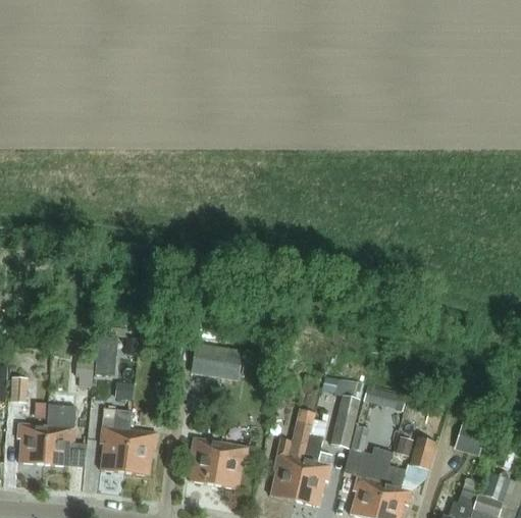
[(195,342),(190,372),(237,379),(241,350),(241,349),(221,346),(195,342)]
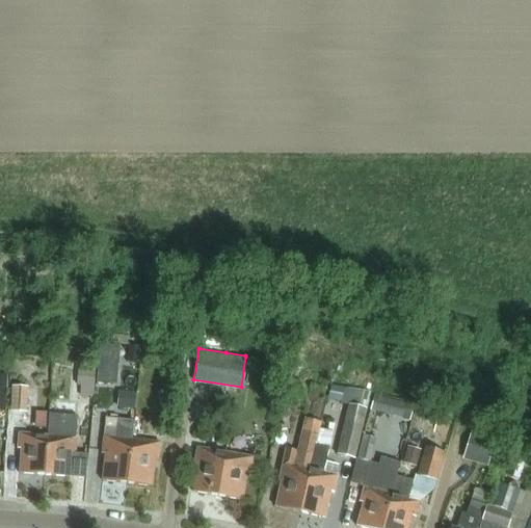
[(116,351),(100,349),(97,387),(113,388),(116,351)]
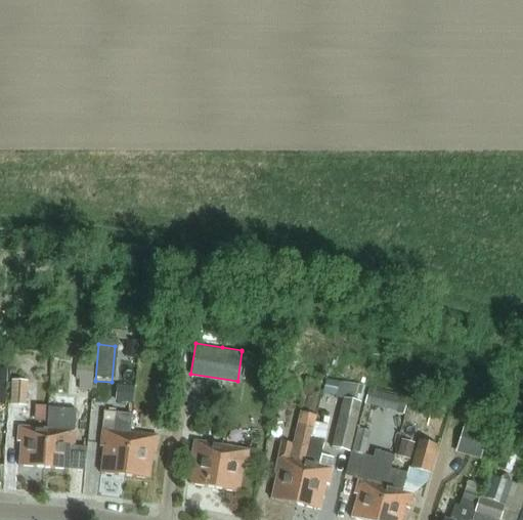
[(78,360),(77,385),(89,386),(93,387),(95,361),(78,360)]
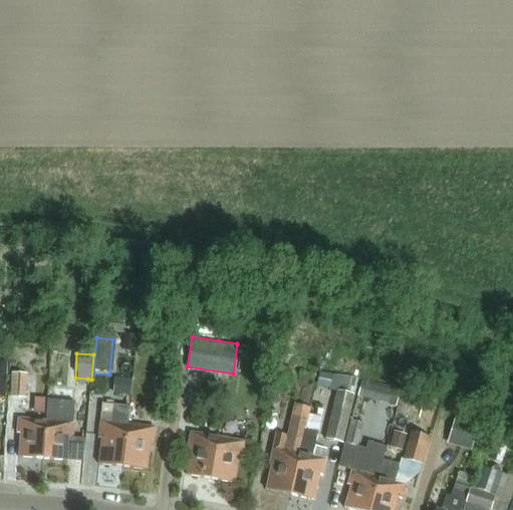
[(25,394),(26,370),(11,369),(10,394),(25,394)]
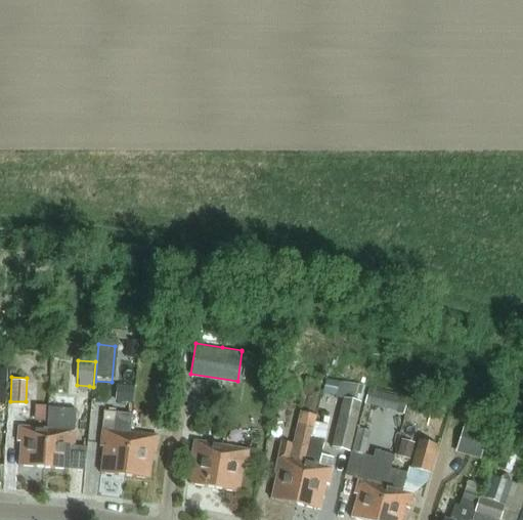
[(344,377),(341,390),(364,394),(366,381),(344,377)]
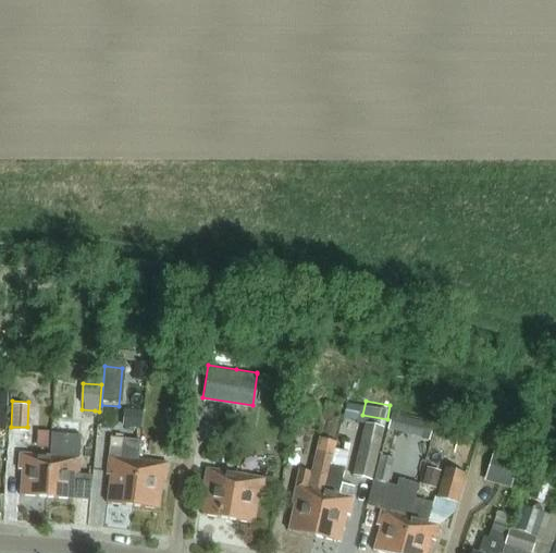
[(122,424),(140,426),(143,407),(124,405),(122,424)]
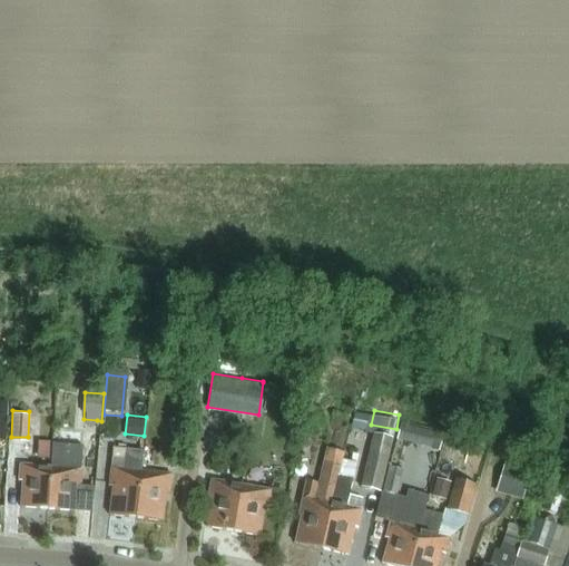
[(402,417),(396,436),(409,440),(414,423),(409,422),(410,419),(404,418),(402,417)]
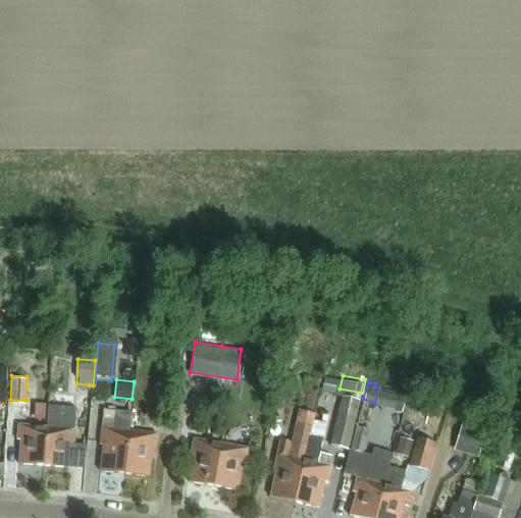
[(348,447),(354,424),(360,399),(343,395),(330,443),(348,447)]
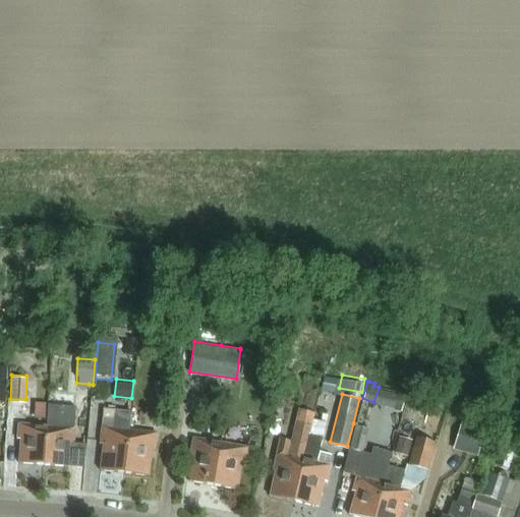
[(73,425),(75,405),(48,403),(46,423),(73,425)]
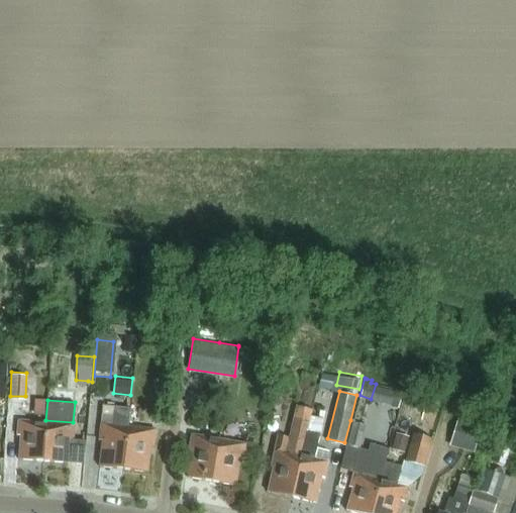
[(110,403),(108,422),(127,424),(129,405),(110,403)]
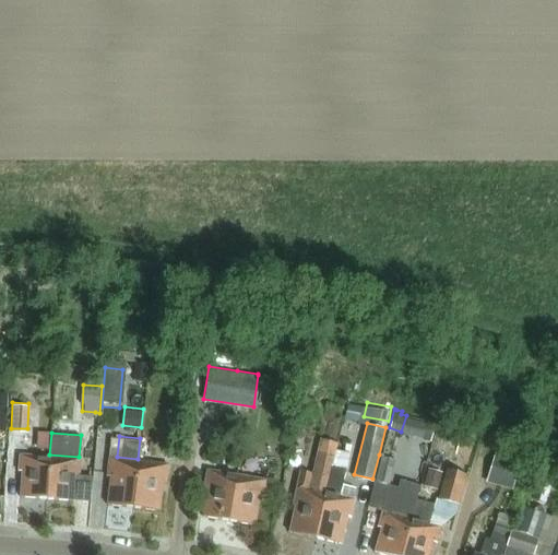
[(316,536),(337,440),(320,437),(312,471),(301,469),(298,484),(296,484),(292,503),(296,503),(289,530),(316,536)]
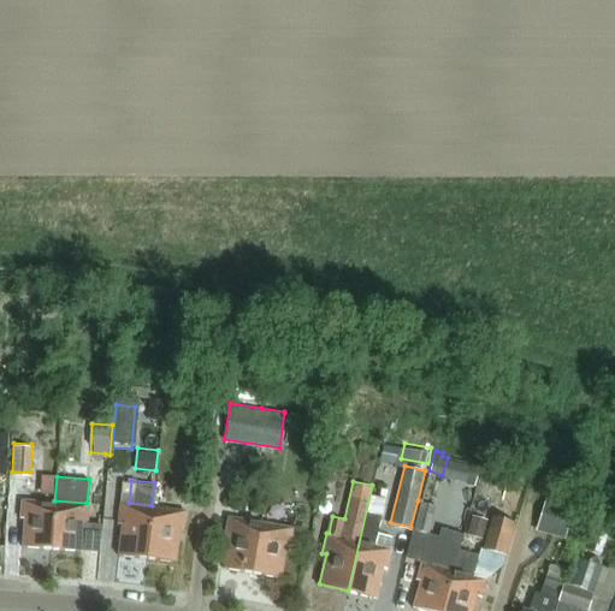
[(374,544),(378,529),(382,514),(367,510),(372,485),(348,591),(376,597),(383,567),(386,568),(391,547),(374,544)]
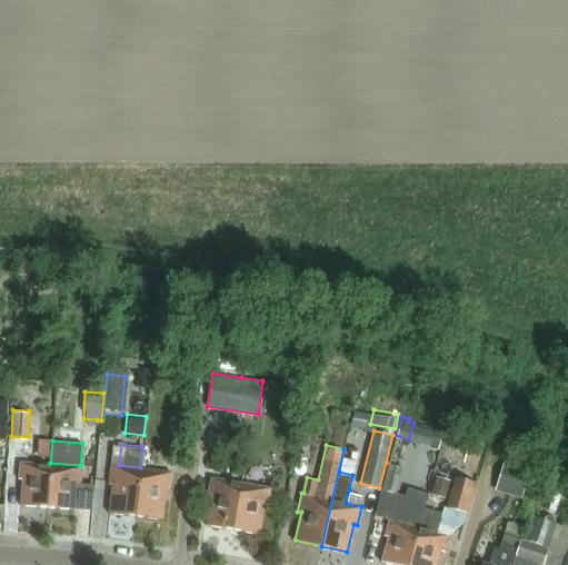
[(519,493),(528,466),(504,458),(495,485),(519,493)]
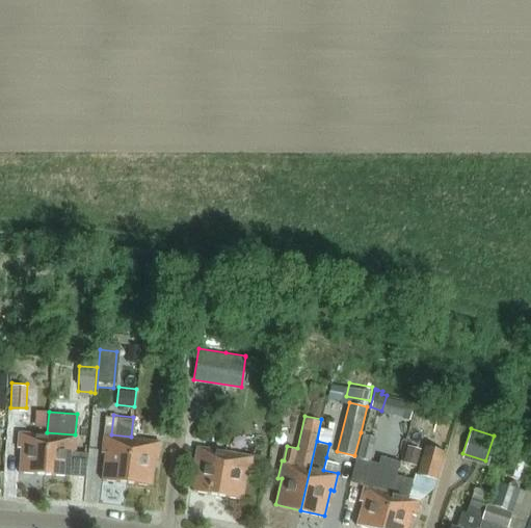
[(44,473),(47,432),(19,430),(18,446),(21,447),(19,471),(44,473)]
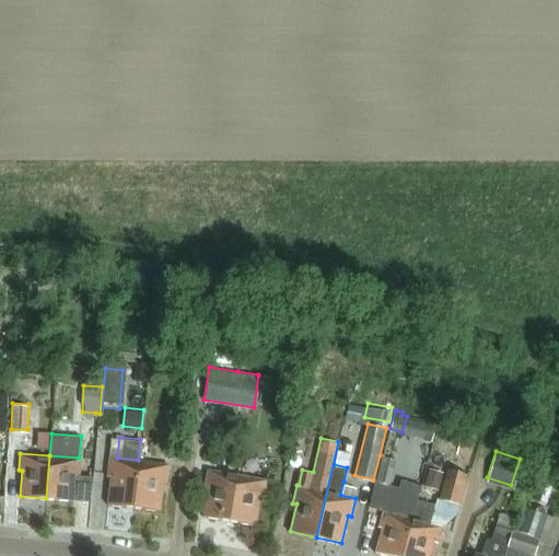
[(78,474),(79,458),(49,455),(46,498),(73,499),(74,474),(78,474)]
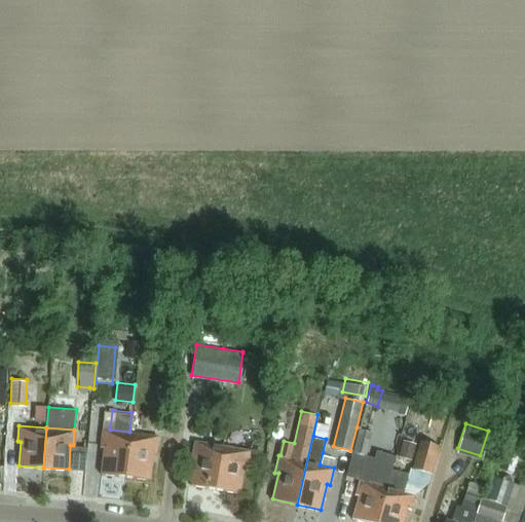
[(357,427),(350,450),(365,454),(371,431),(357,427)]
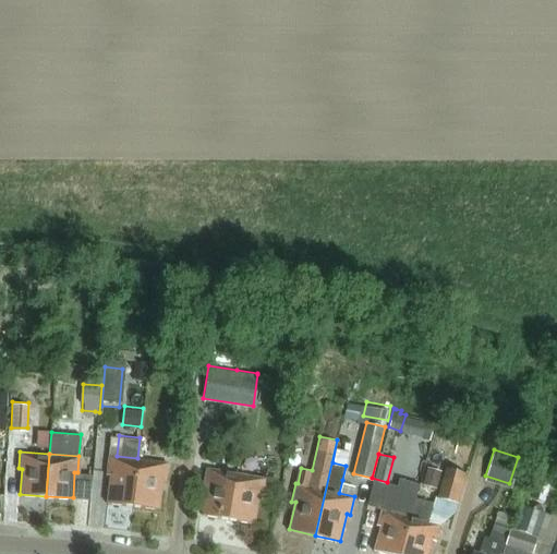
[(133,505),(138,458),(137,458),(117,456),(109,455),(107,473),(110,473),(107,502),(133,505)]
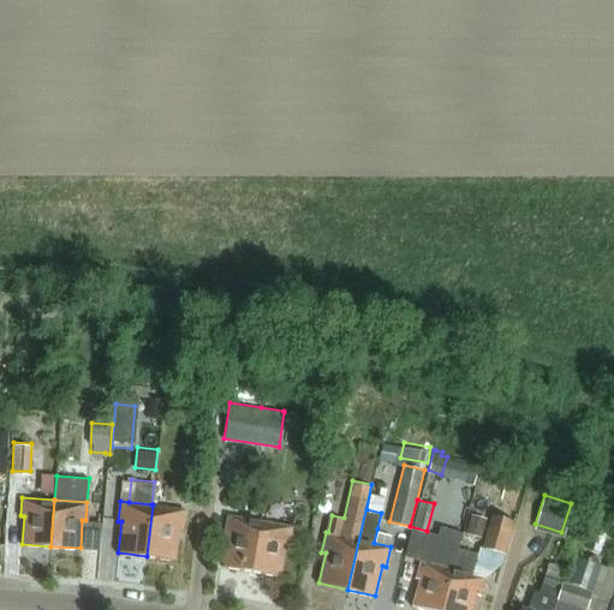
[(183,528),(185,508),(153,504),(147,556),(176,558),(179,528),(183,528)]
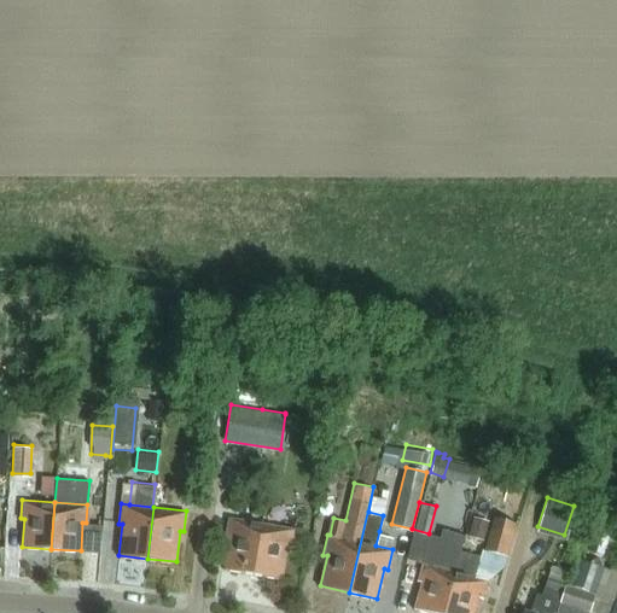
[(513,520),(493,514),(483,547),(505,553),(513,520)]
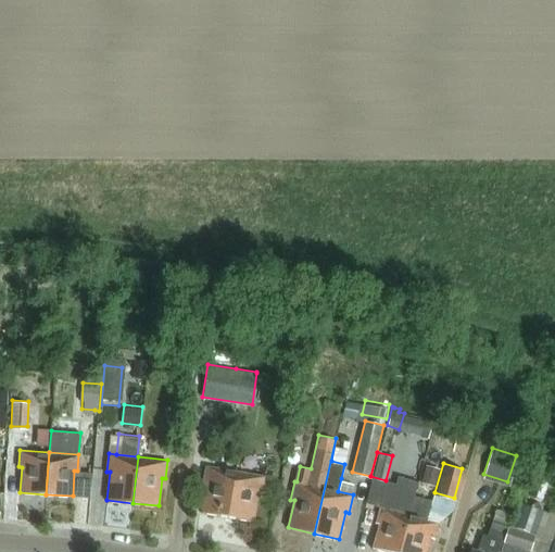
[(421,481),(434,485),(439,467),(426,464),(421,481)]
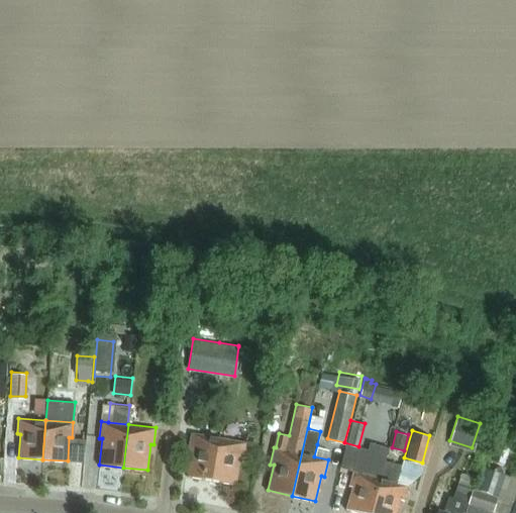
[(188,476),(212,480),(235,484),(240,458),(243,458),(246,441),(192,432),(189,449),(192,450),(188,476)]
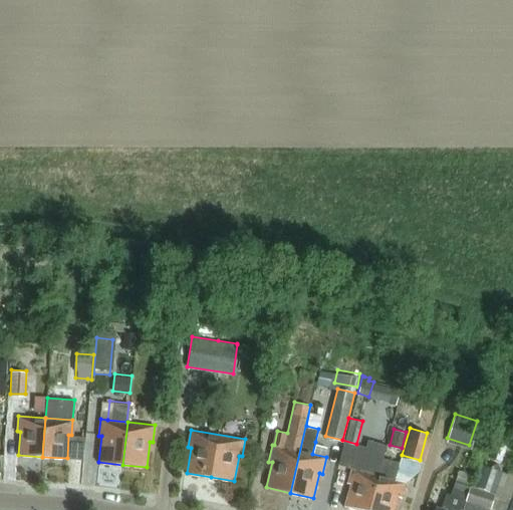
[(348,483),(351,483),(344,506),(358,509),(368,509),(383,458),(388,444),(371,440),(366,457),(356,454),(348,483)]
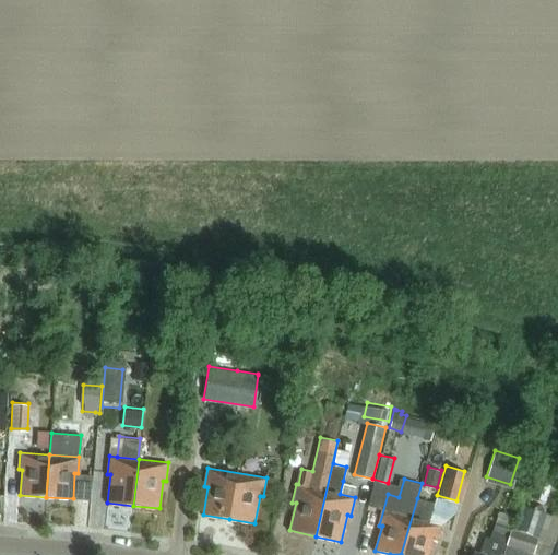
[(545,500),(550,483),(537,479),(532,496),(545,500)]
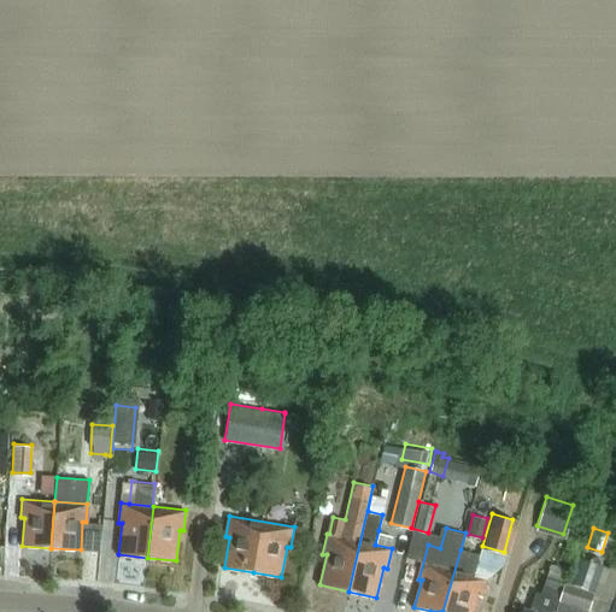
[(481,596),(486,580),(474,576),(480,554),(461,549),(443,611),(473,611),(477,595),(481,596)]
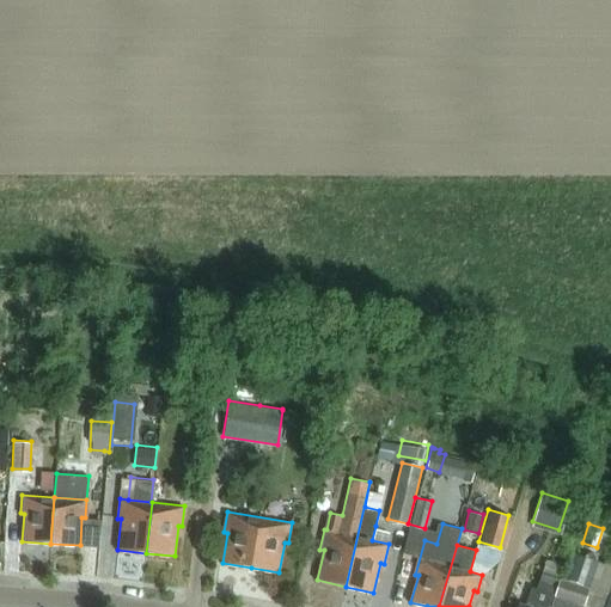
[(594,558),(575,551),(567,576),(586,583),(594,558)]
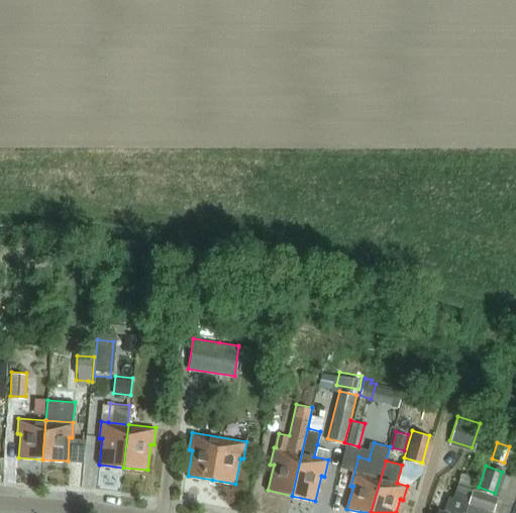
[(465,512),(473,490),(457,484),(452,496),(448,495),(443,511),(438,509),(436,512),(465,512)]
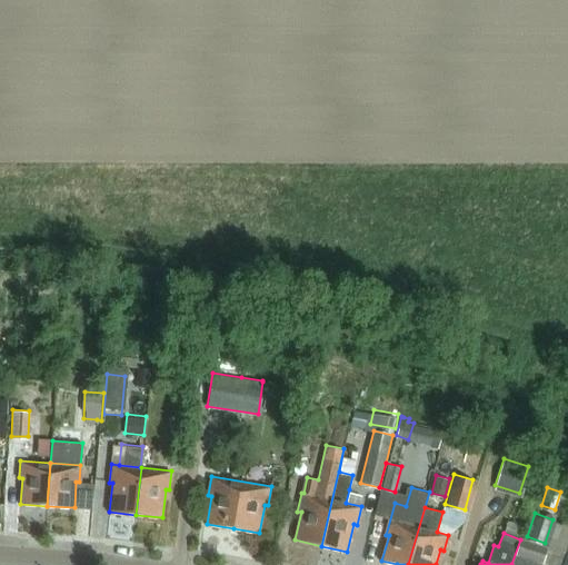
[(520,539),(511,564),(541,564),(542,563),(548,548),(521,538),(520,539)]
